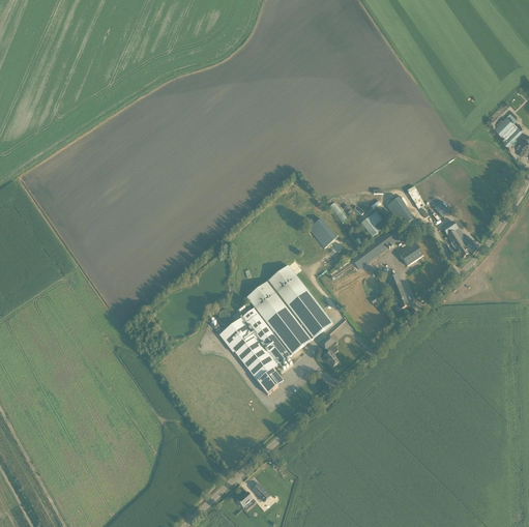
[(493,125),(501,132),(516,117),(508,110),(493,125)]
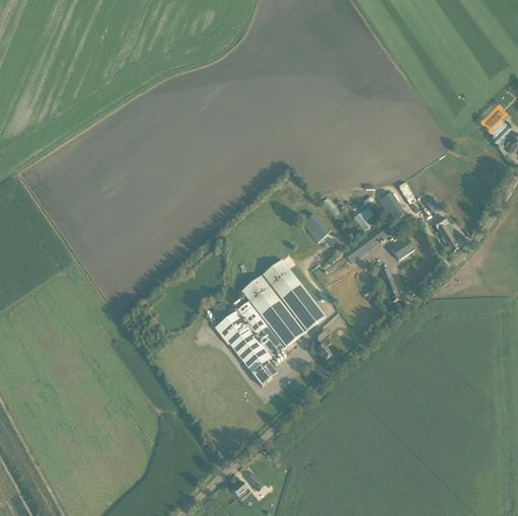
[(489,134),(493,137),(496,140),(510,126),(506,121),(495,132),(493,130),(489,134)]
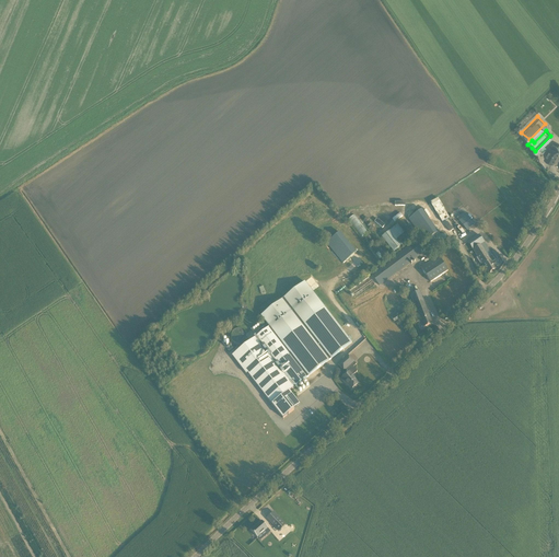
[(549,144),(543,157),(551,161),(558,149),(549,144)]
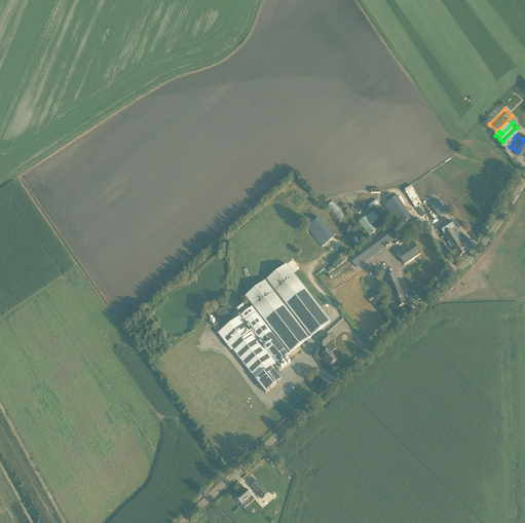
[(411,182),(404,186),(413,206),(421,201),(411,182)]
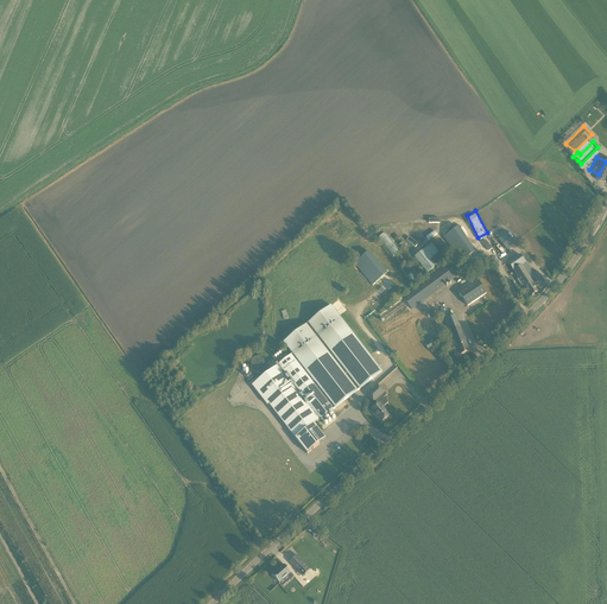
[(462,221),(443,233),(455,252),(461,248),(465,254),(475,248),(461,226),(465,223),(462,221)]
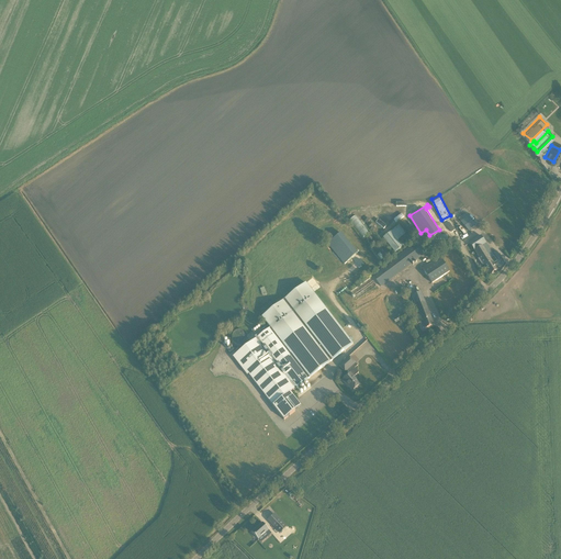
[(361,235),(368,230),(355,212),(348,216),(361,235)]
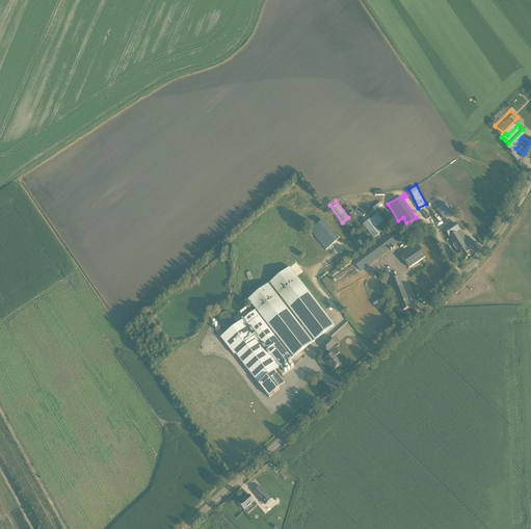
[(443,201),(437,205),(444,213),(449,210),(443,201)]
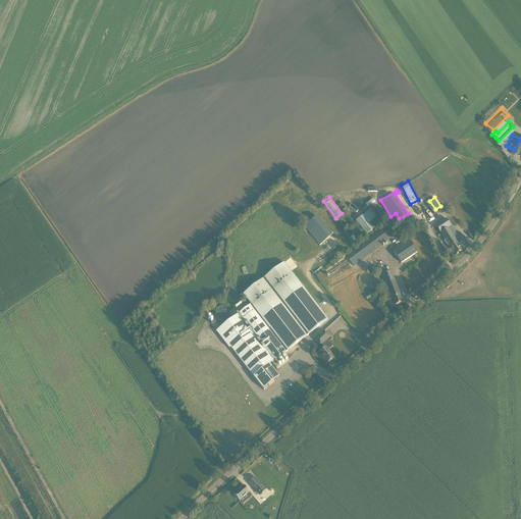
[(368,220),(376,213),(369,205),(362,212),(368,220)]
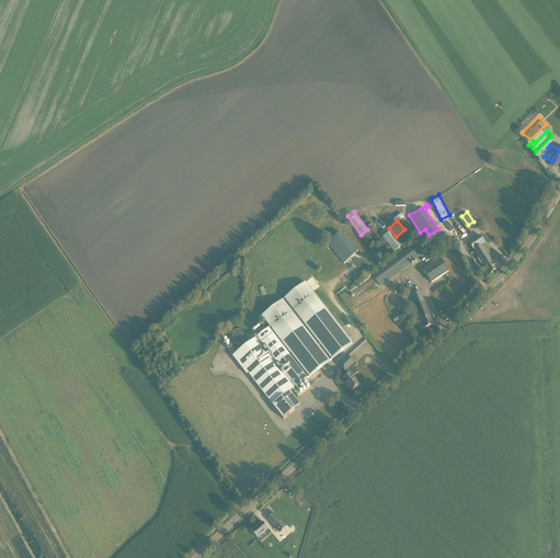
[(326,240),(342,261),(355,250),(339,229),(326,240)]
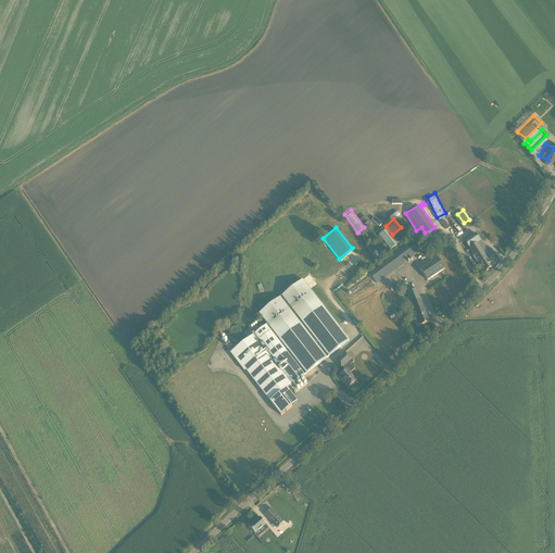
[(481,264),(483,268),(491,264),(487,258),(491,255),(474,230),(463,237),(477,260),(480,265),(481,264)]
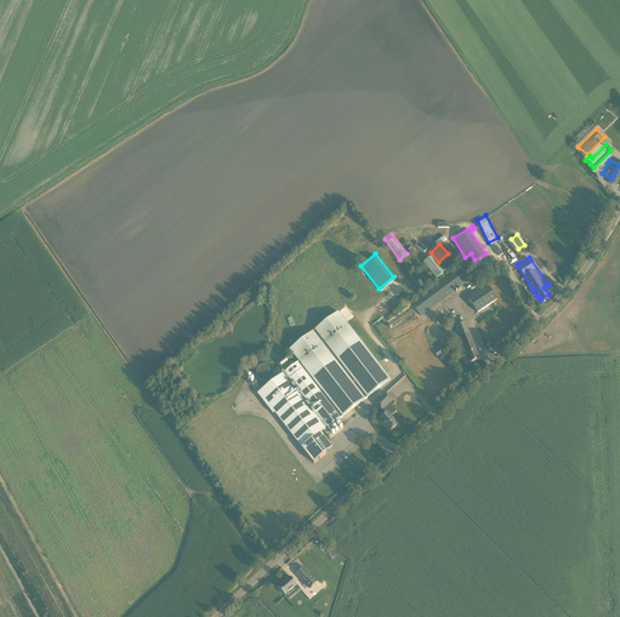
[(409,301),(419,314),(471,275),(461,262),(409,301)]
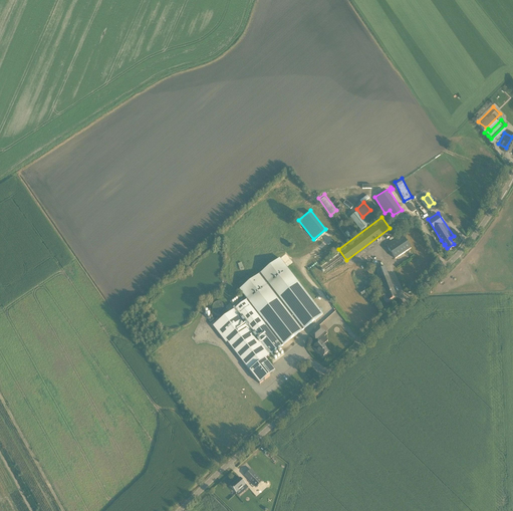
[(343,229),(346,233),(354,227),(351,223),(343,229)]
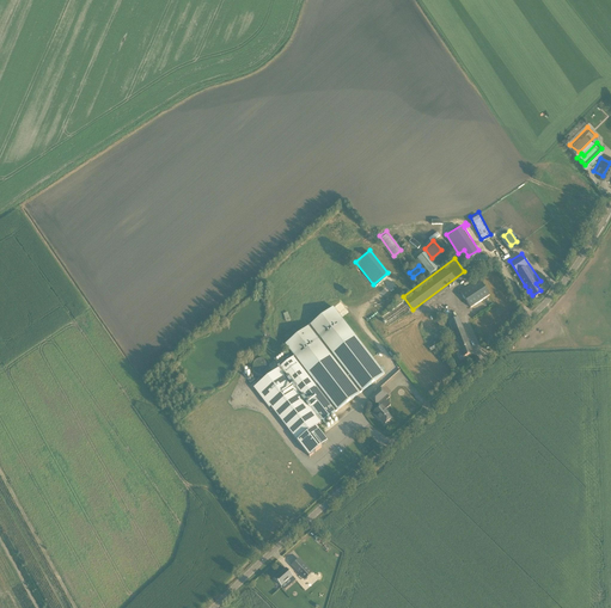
[(348,274),(352,278),(358,272),(354,268),(348,274)]
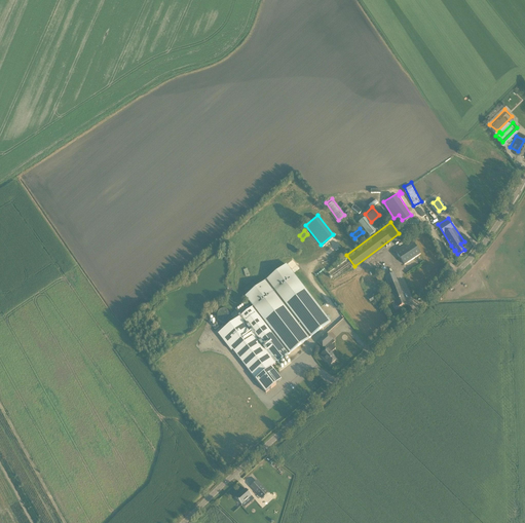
[(313,248),(317,244),(311,236),(307,240),(313,248)]
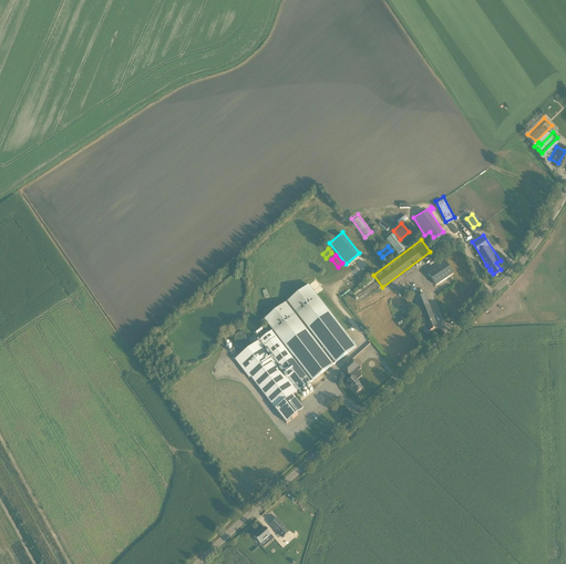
[(424,267),(434,283),(452,270),(442,255),(424,267)]
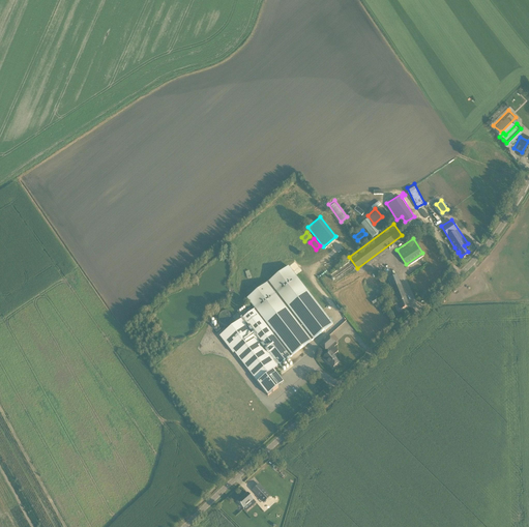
[(338,260),(345,254),(343,251),(335,257),(338,260)]
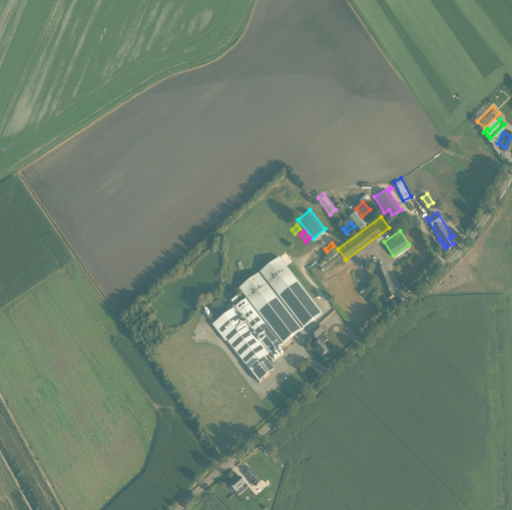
[(337,249),(319,263),(325,271),(343,258),(337,249)]
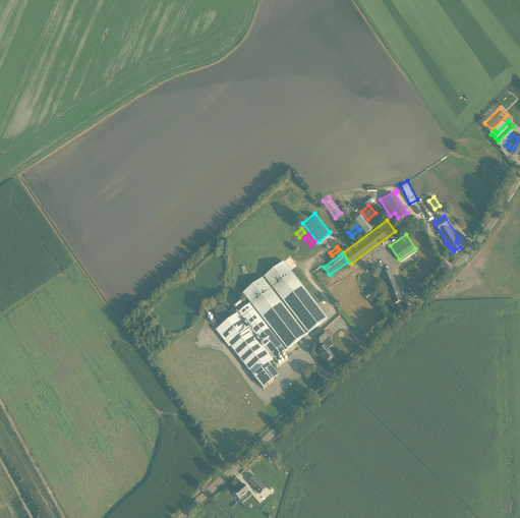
[(269,361),(327,317),(325,313),(326,312),(324,309),(323,311),(282,260),(241,291),(249,301),(215,328),(228,345),(229,344),(263,387),(279,373),(269,361)]
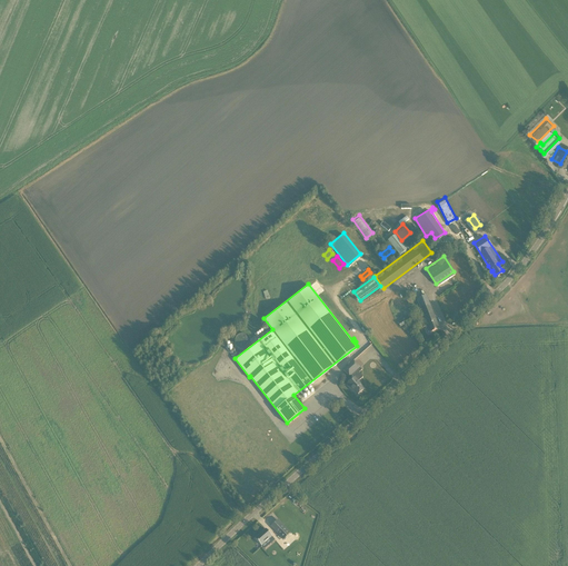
[(422,315),(418,317),(420,319),(422,325),(426,323),(429,330),(438,327),(425,293),(415,297),(422,315)]
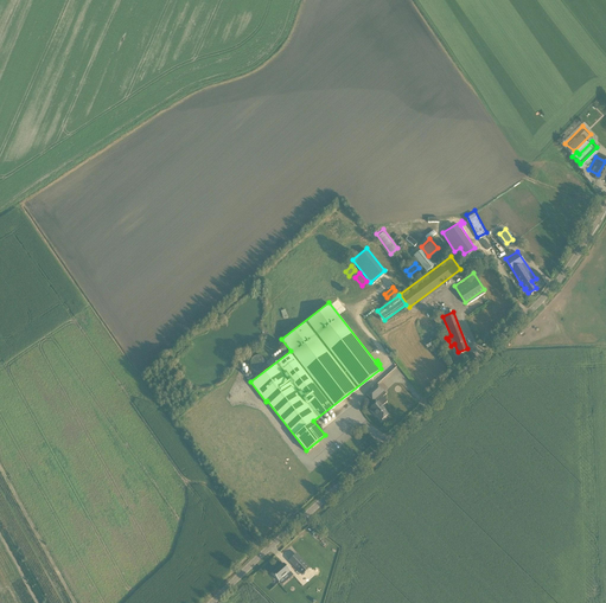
[(265,360),(265,359),(265,358),(263,357),(262,355),(261,354),(260,353),(259,353),(257,353),(255,353),(254,353),(253,354),(252,355),(250,355),(249,358),(249,359),(249,360),(249,361),(249,364),(250,365),(250,366),(252,367),(253,367),(254,369),(256,369),(257,369),(260,369),(261,367),(262,366),(263,365),(263,364),(265,363),(265,360)]
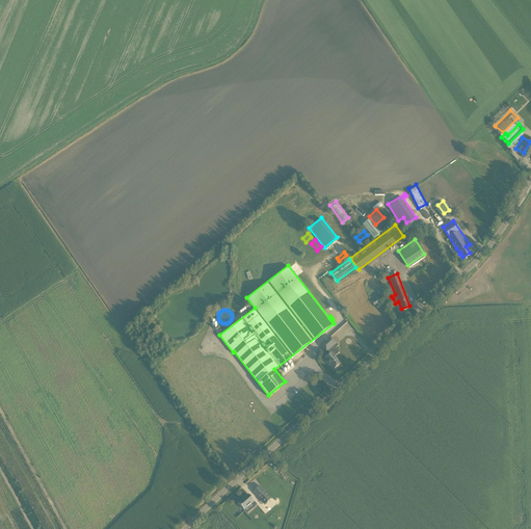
[(320,344),(325,350),(336,341),(329,335),(320,344)]
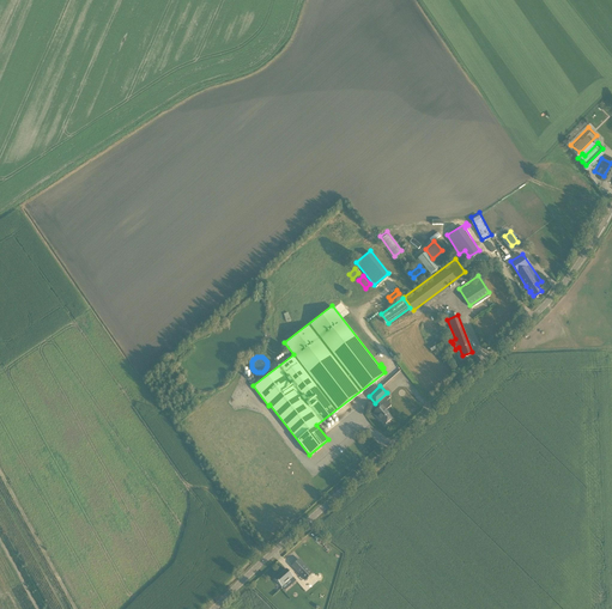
[(385,408),(386,407),(381,403),(379,406),(373,410),(377,416),(383,422),(392,415),(385,408)]
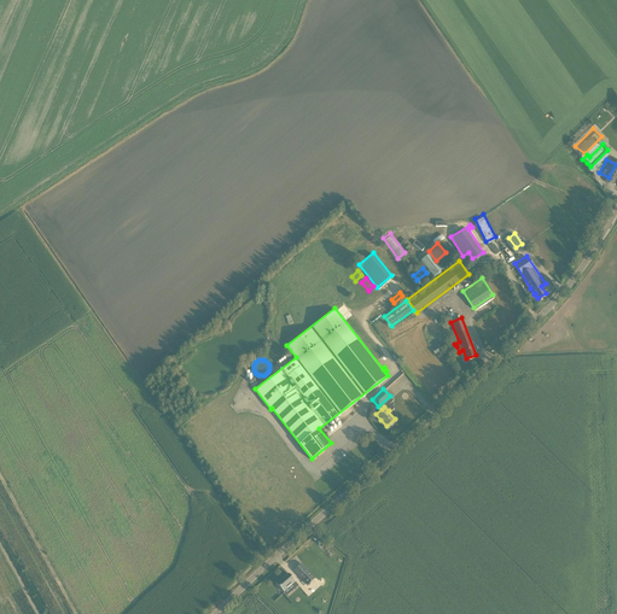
[(313,549),(303,556),(309,563),(319,555),(313,549)]
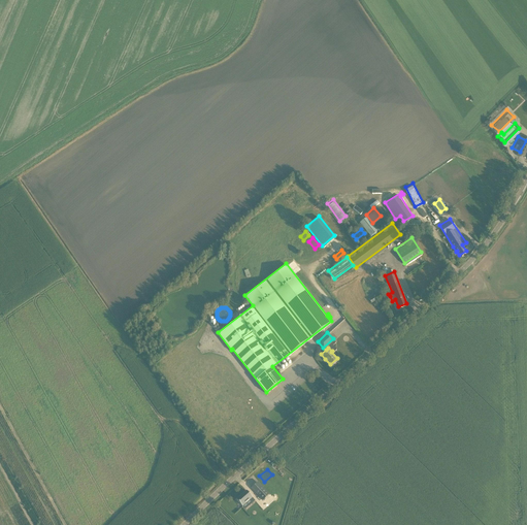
[(261,484),(254,490),(262,498),(268,492),(261,484)]
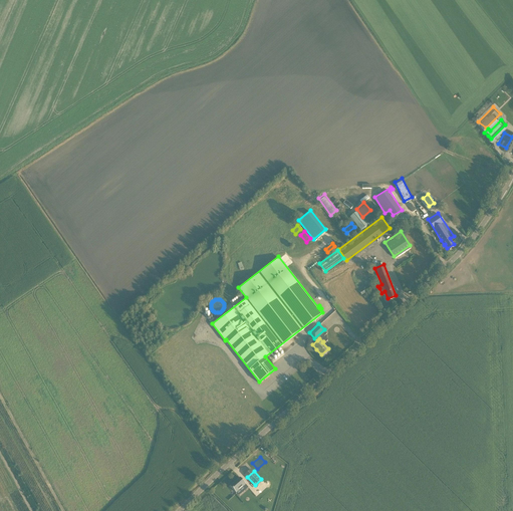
[(233,481),(229,484),(235,491),(245,482),(239,475),(233,481)]
